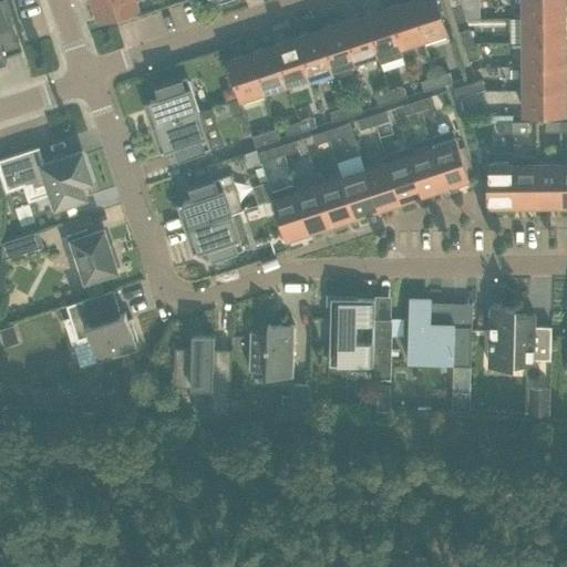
[(134,0),(92,0),(100,19),(136,7),(134,0)]
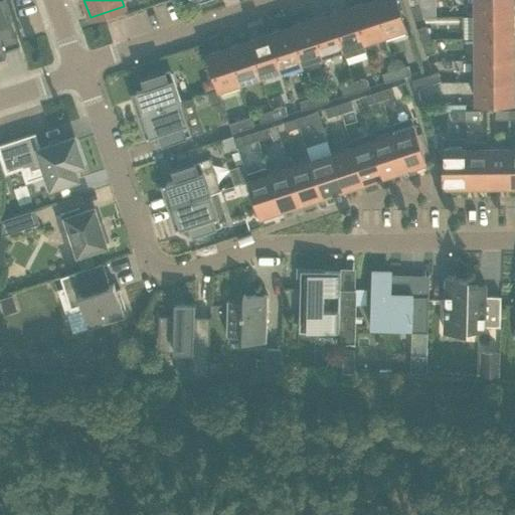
[(372,0),(352,7),(363,41),(383,34),(372,0)]
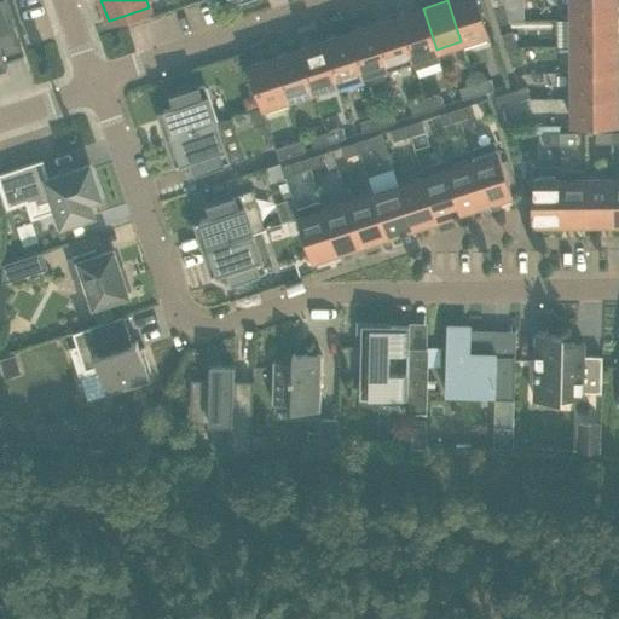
[(475,0),(447,0),(461,41),(486,33),(475,0)]
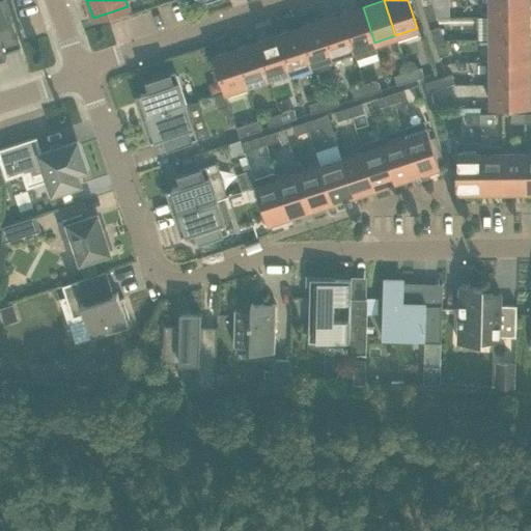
[(490,0),(490,17),(527,16),(526,0),(490,0)]
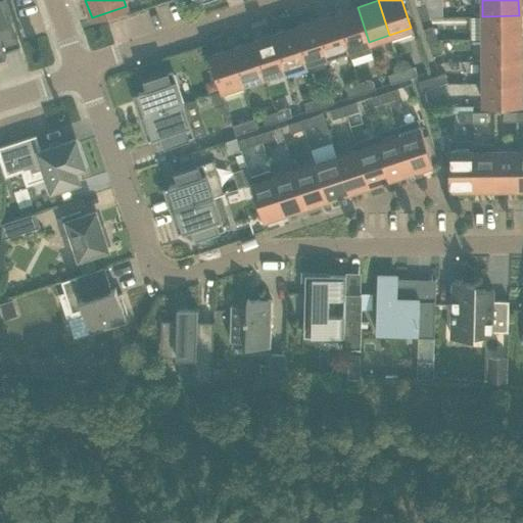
[(425,3),(416,6),(421,20),(429,17),(425,3)]
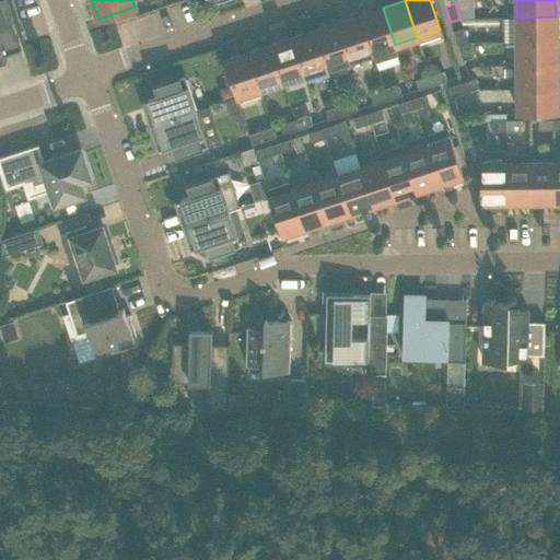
[(383,8),(360,15),(372,53),(395,45),(383,8)]
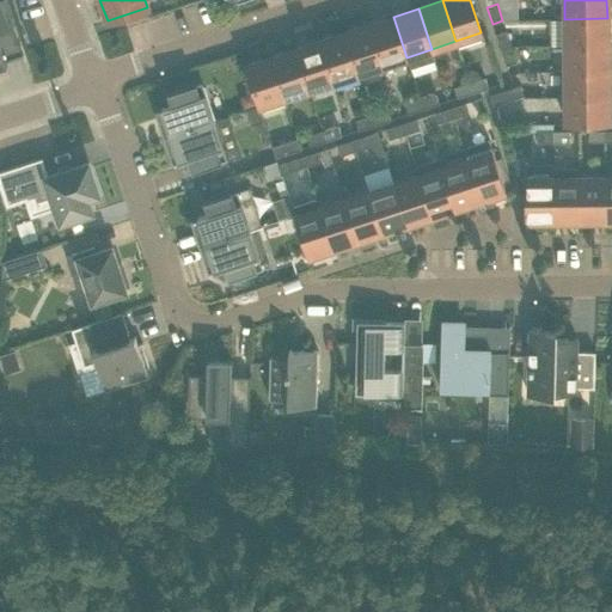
[(407,57),(393,17),(368,25),(381,65),(407,57)]
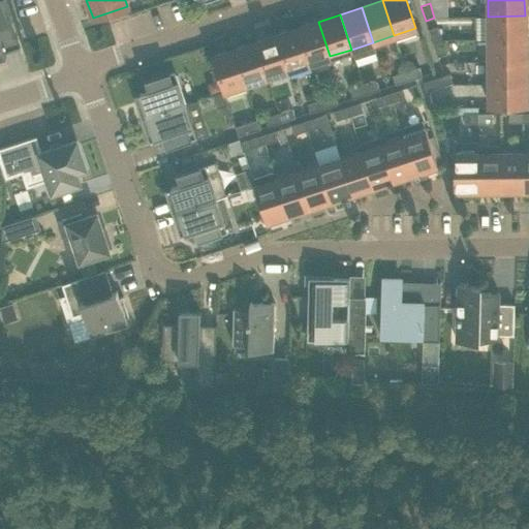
[(525,38),(525,16),(488,17),(489,39),(525,38)]
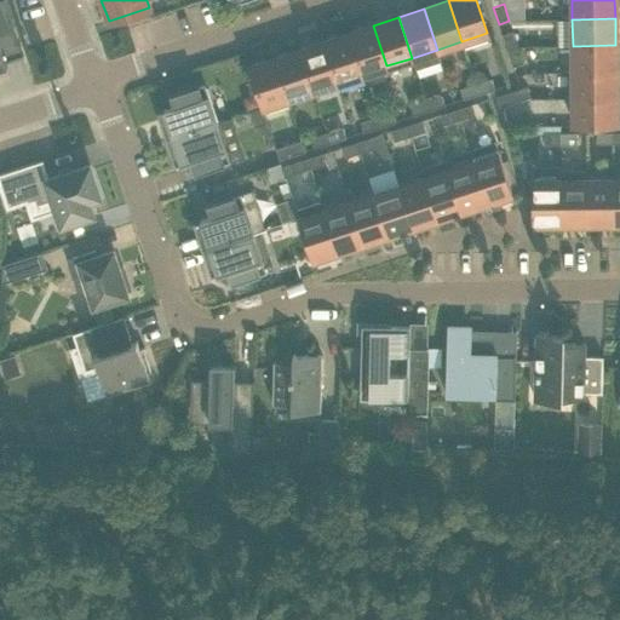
[(386,65),(373,26),(349,33),(362,74),(386,65)]
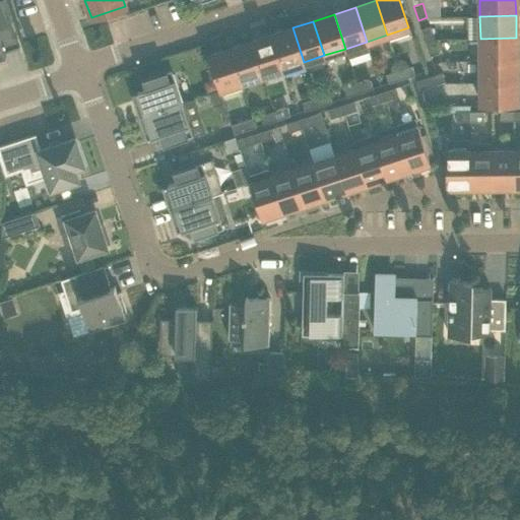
[(426,42),(435,39),(430,25),(420,28),(426,42)]
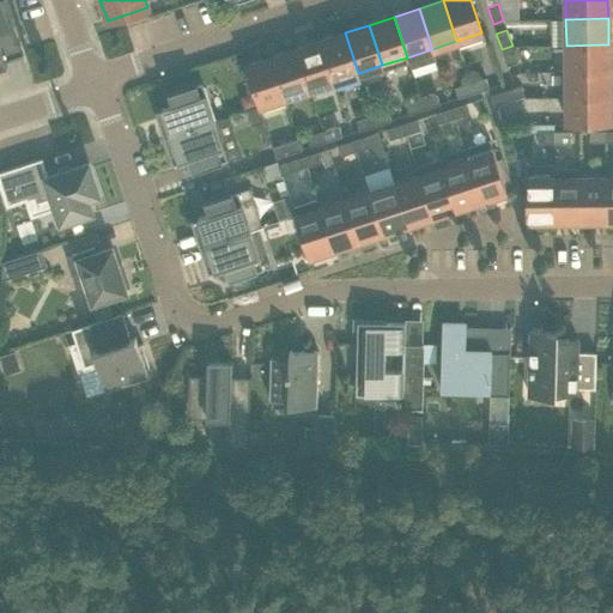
[(358,73),(345,32),(320,41),(333,82),(358,73)]
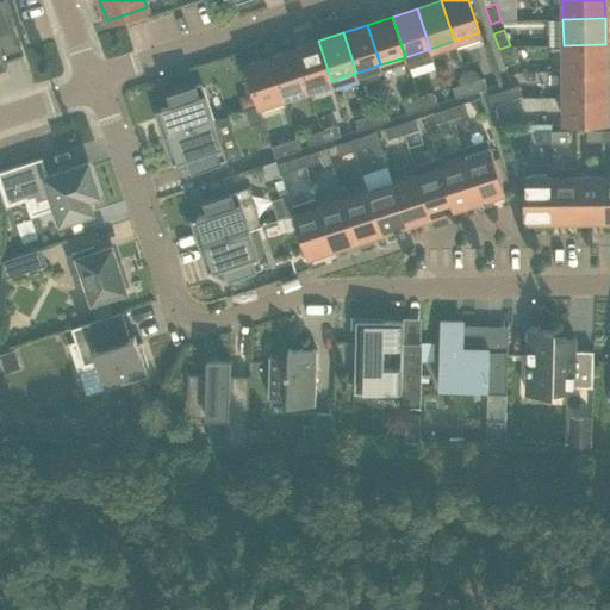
[(331,81),(318,41),(293,49),(306,89),(331,81)]
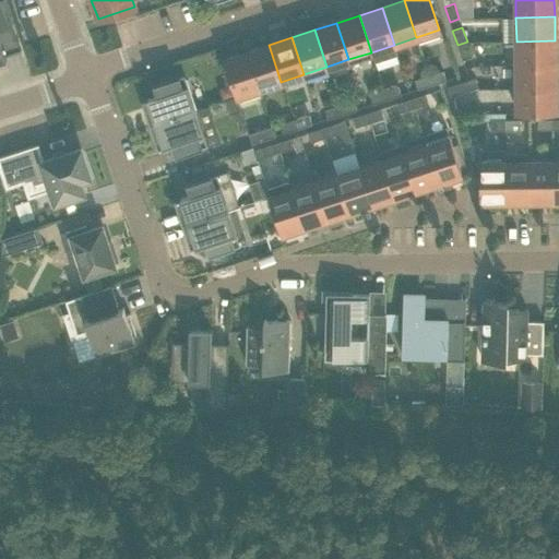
[(555,64),(555,40),(516,42),(516,64),(555,64)]
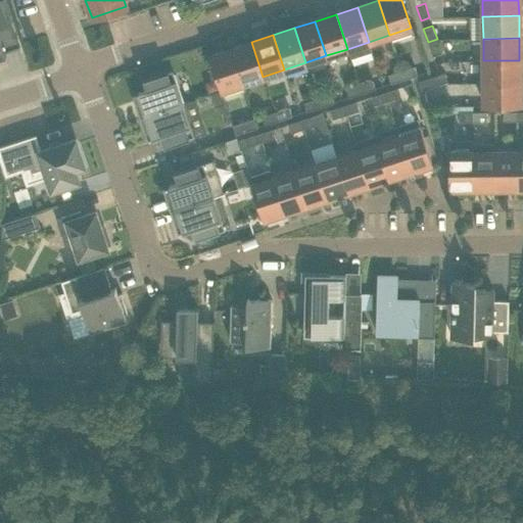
[(437,39),(428,42),(432,55),(441,52),(437,39)]
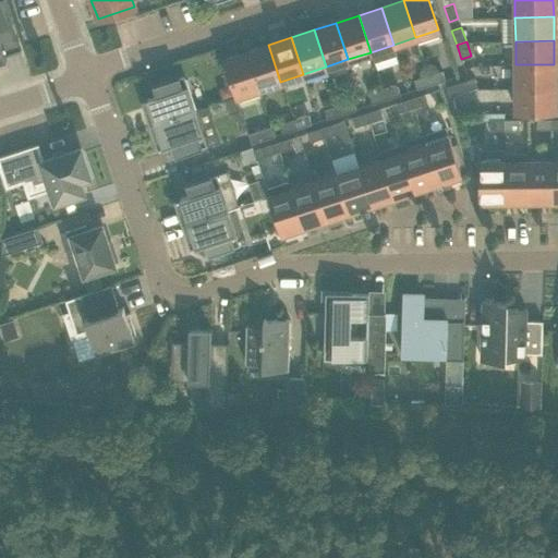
[(280,82),(268,45),(246,52),(258,88),(280,82)]
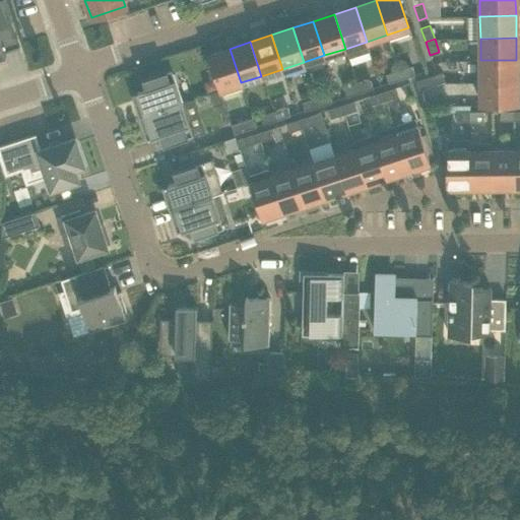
[(241,82),(230,49),(208,55),(219,89),(241,82)]
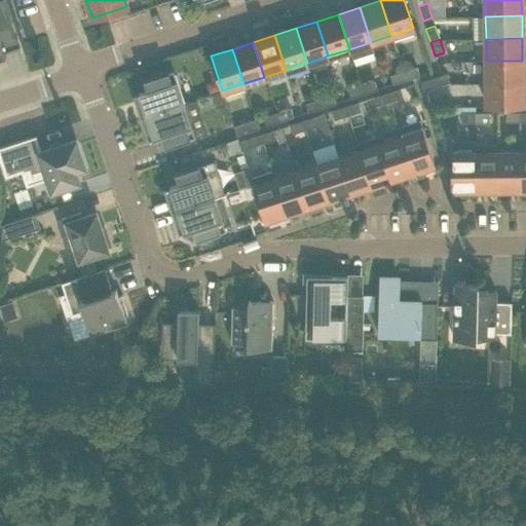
[(522,61),(486,61),(486,83),(523,83),(522,61)]
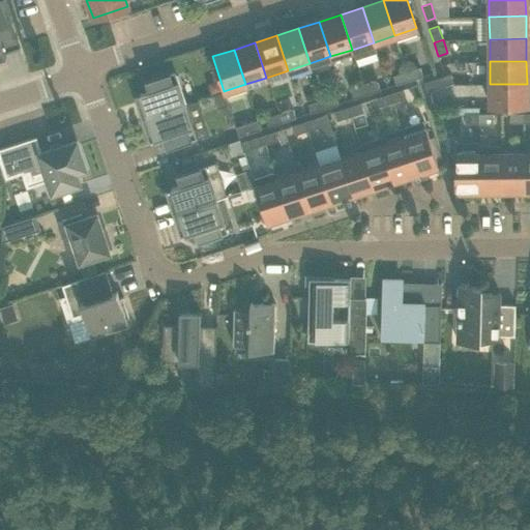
[(419,66),(406,70),(409,80),(422,76),(419,66)]
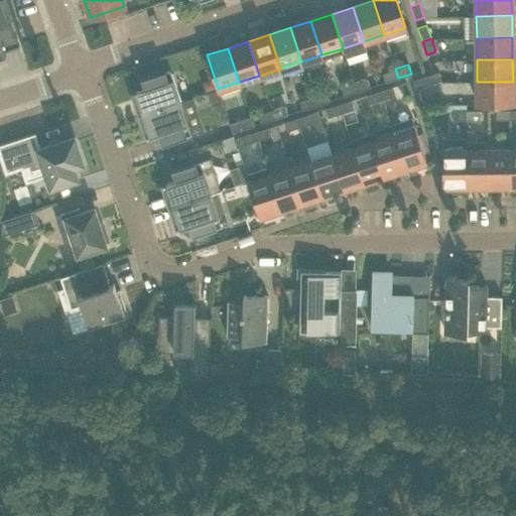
[(144,89),(136,92),(139,101),(133,103),(137,116),(180,102),(170,69),(140,79),(144,89)]
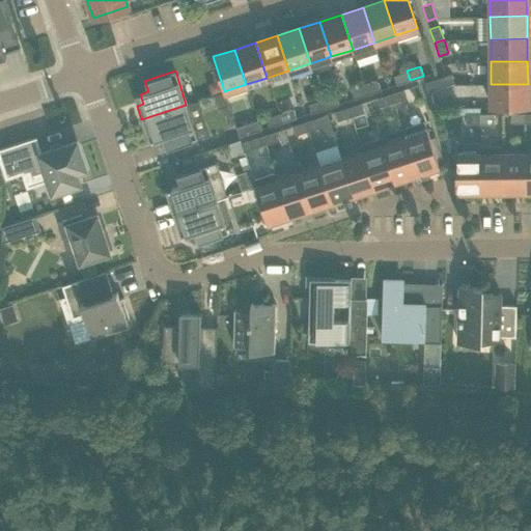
[(410,80),(407,71),(393,76),(396,85),(410,80)]
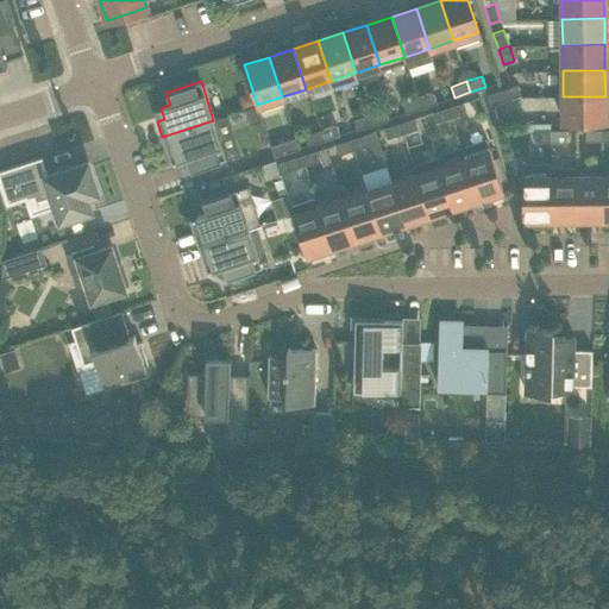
[(518,85),(502,89),(504,100),(520,95),(518,85)]
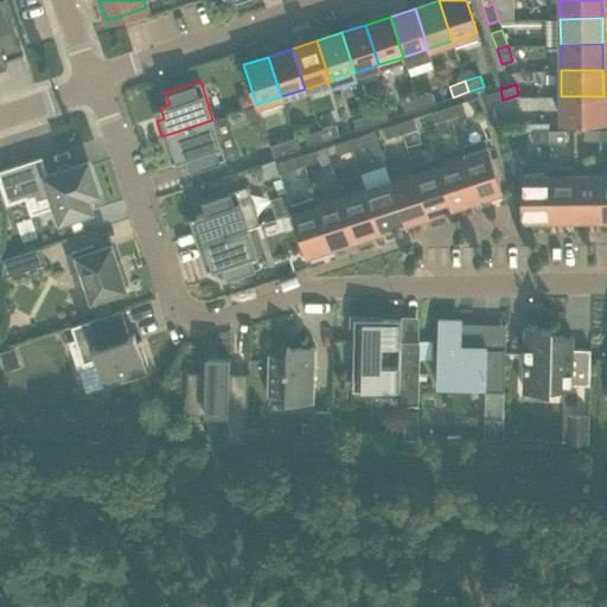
[(503,100),(500,89),(485,94),(487,104),(503,100)]
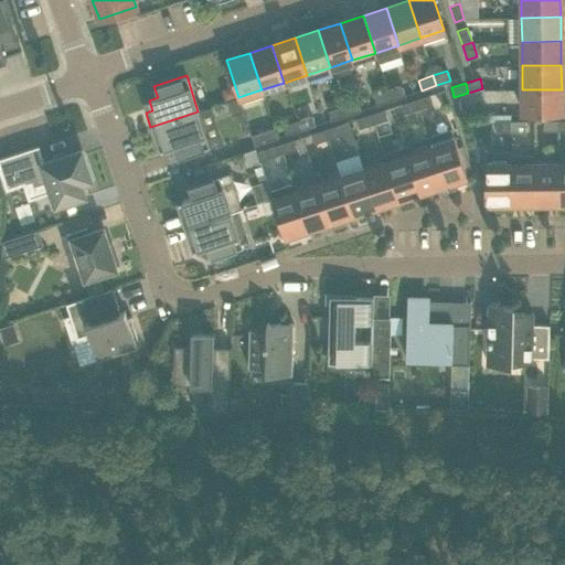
[(234,86),(222,89),(225,102),(237,97),(234,86)]
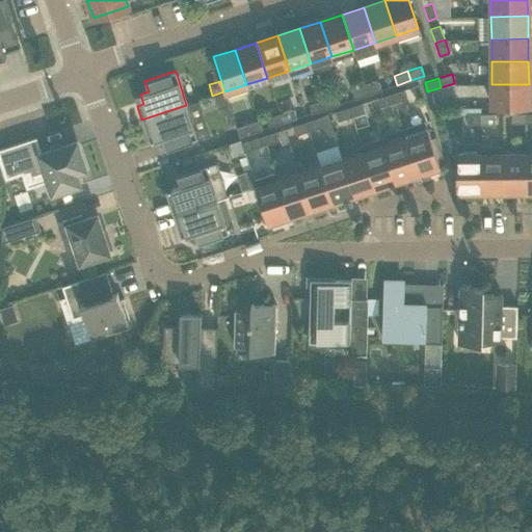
[(365,85),(368,95),(381,90),(378,81),(365,85)]
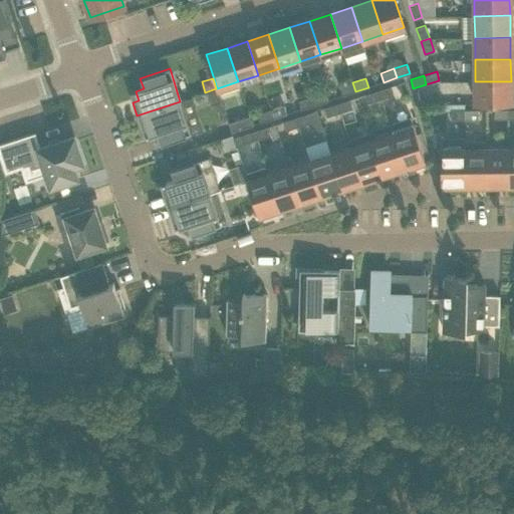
[(511,81),(475,81),(475,103),(511,103),(511,81)]
